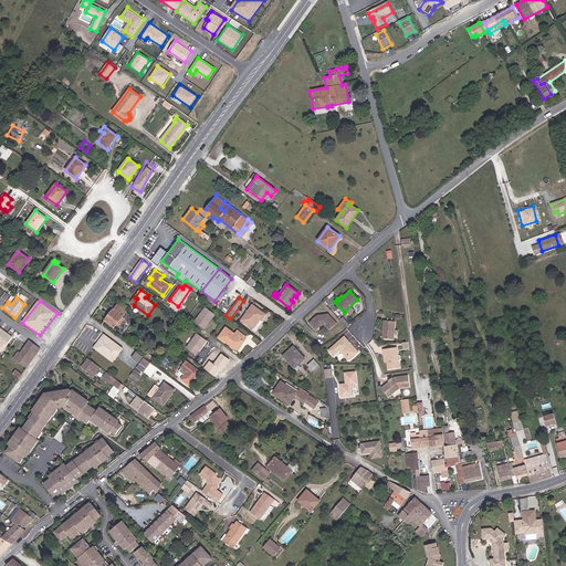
[(127,311),(118,304),(106,320),(115,326),(127,311)]
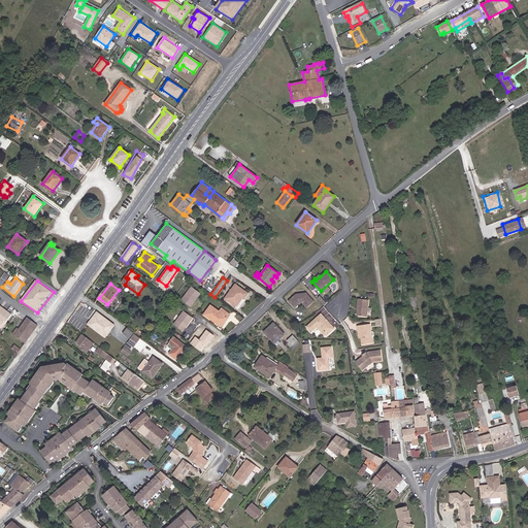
[(249,293),(235,284),(231,290),(230,289),(228,292),(230,292),(225,299),(236,306),(242,298),(243,299),(249,293)]
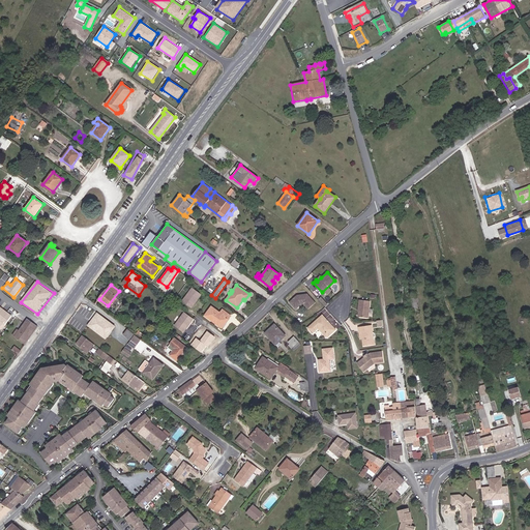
[(201,294),(193,288),(183,301),(190,307),(201,294)]
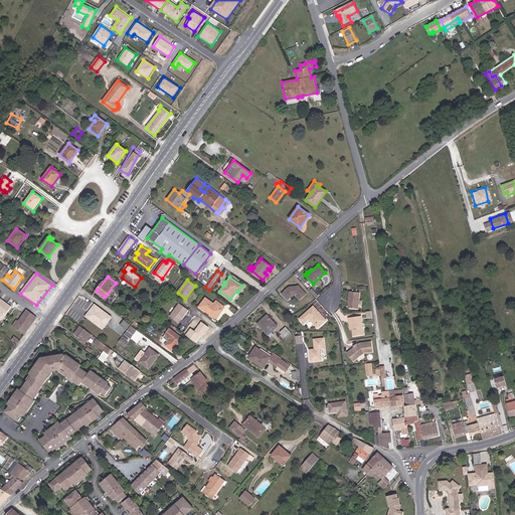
[(281,295),(286,299),(289,297),(295,296),(299,301),(306,294),(298,286),(289,288),(281,295)]
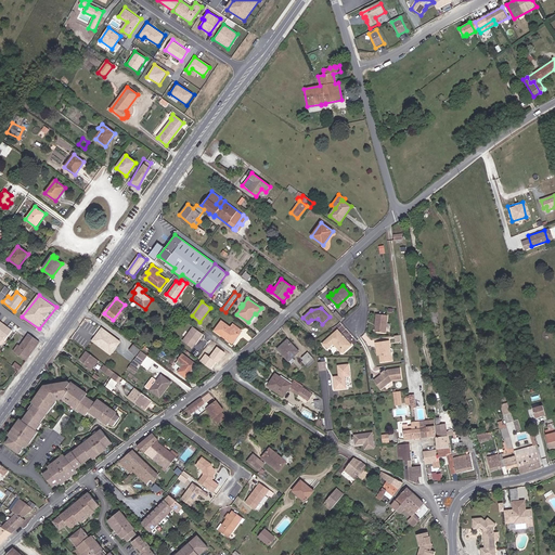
[(344,320),(336,311),(334,313),(341,321),(344,320)]
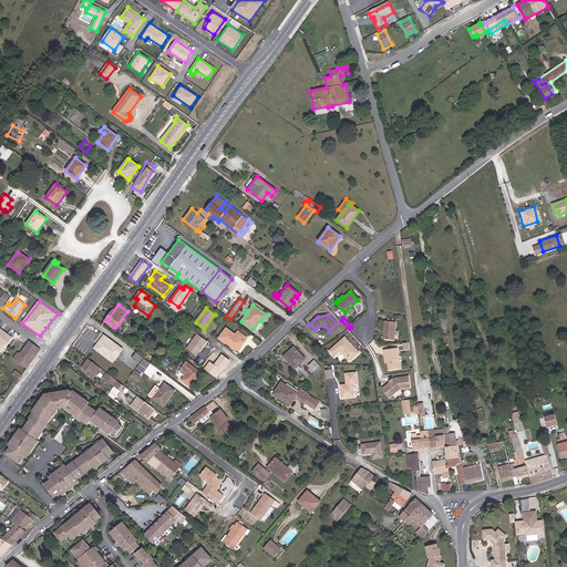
[(440,318),(440,329),(449,330),(449,318),(440,318)]
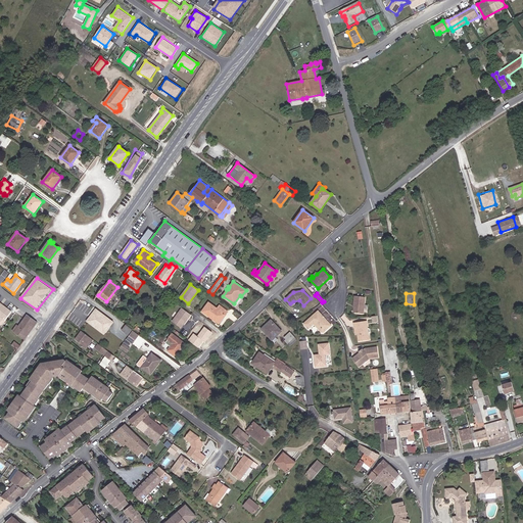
[(352,314),(363,314),(364,297),(353,296),(352,305),(354,305),(354,307),(353,307),(352,314)]
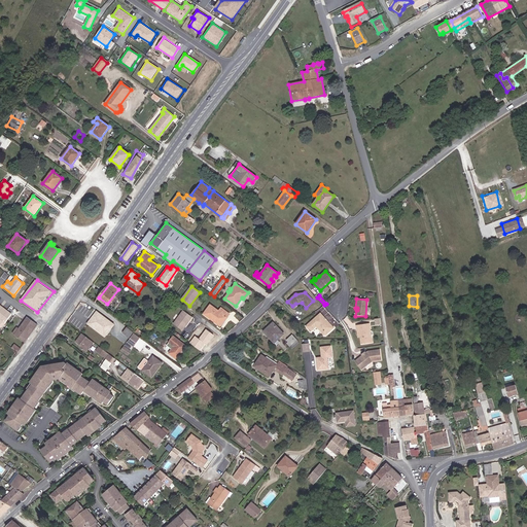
[(0,305),(0,320),(6,325),(13,314),(0,305)]
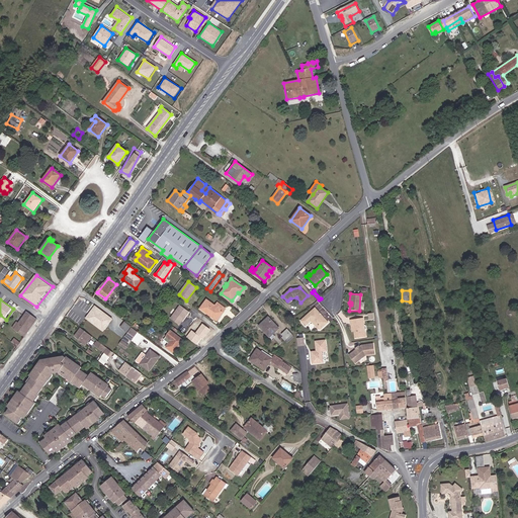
[(206,299),(199,309),(214,319),(218,314),(221,316),(226,309),(218,303),(216,306),(206,299)]
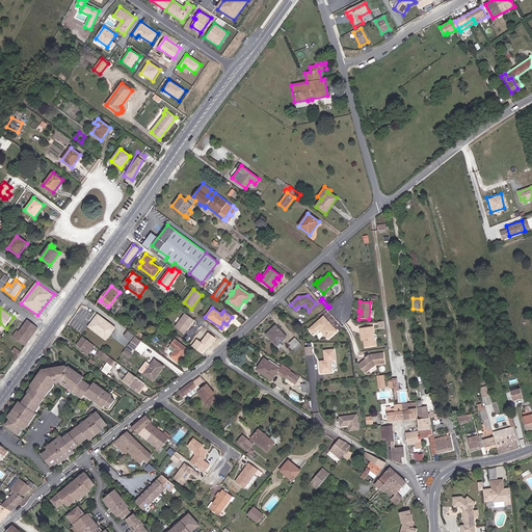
[(184,334),(194,320),(186,314),(176,327),(184,334)]
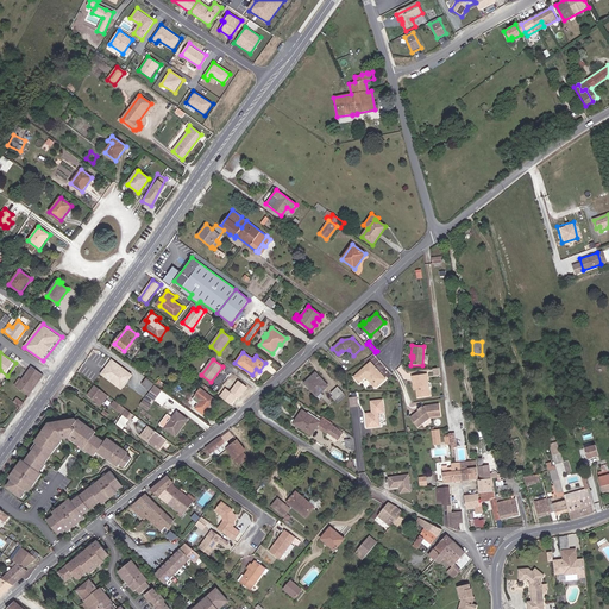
[(132,376),(114,362),(105,374),(123,389),(132,376)]
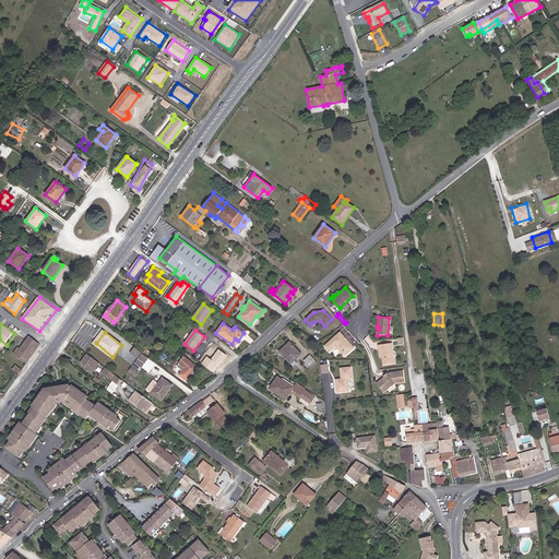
[(354,348),(340,332),(324,346),(333,356),(340,351),(344,356),(345,356),(354,348)]
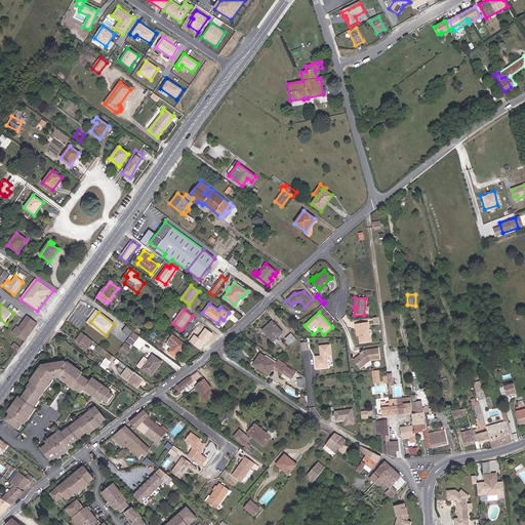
[(12,332),(25,341),(37,324),(27,316),(18,327),(16,325),(12,332)]
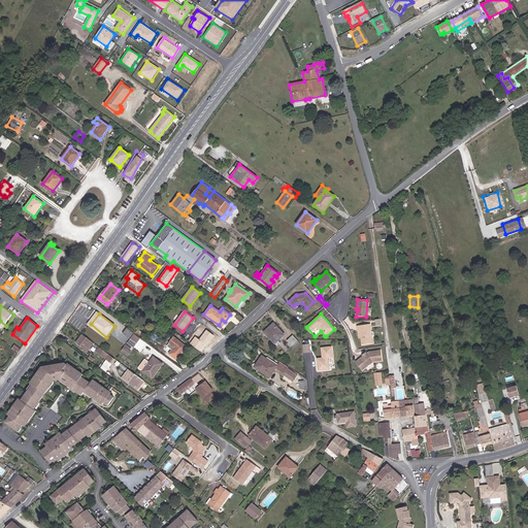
[(273,323),(268,328),(270,330),(266,334),(277,347),(281,342),(278,340),(285,334),(273,323)]
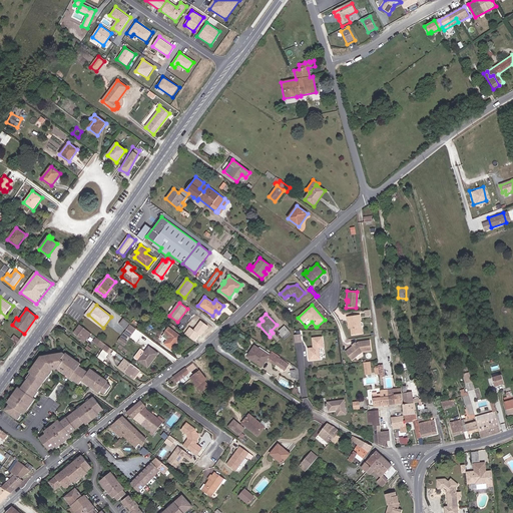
[(352,335),(362,334),(362,328),(361,328),(360,323),(361,322),(360,315),(347,317),(348,321),(350,321),(352,335)]
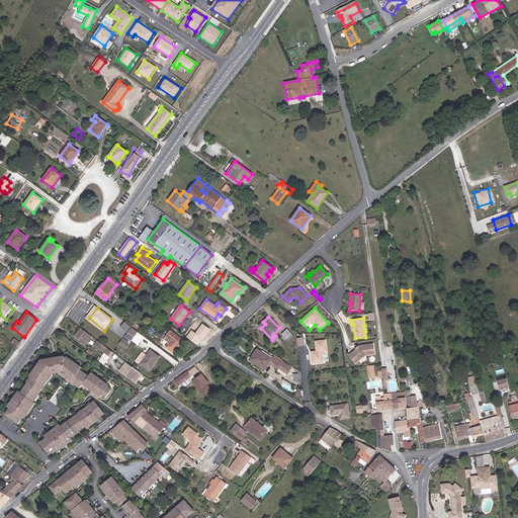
[(127,332),(132,326),(127,323),(123,330),(127,332)]
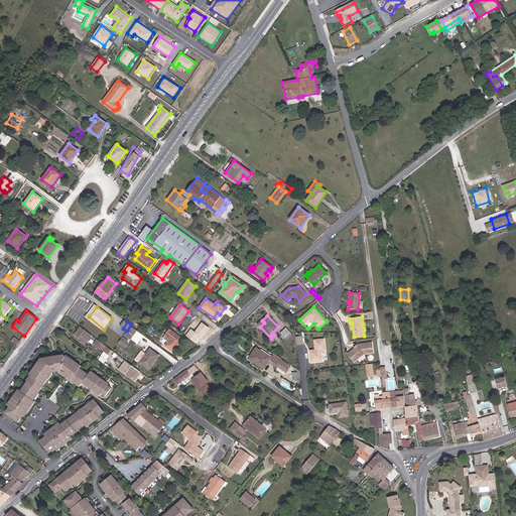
[(192,335),(194,336),(199,339),(201,337),(202,335),(204,337),(210,329),(202,323),(192,335)]
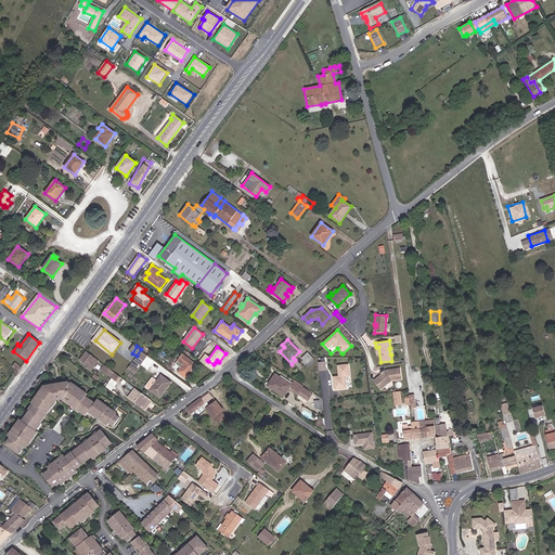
[(92,371),(100,360),(98,359),(87,350),(80,360),(87,364),(86,366),(92,371)]
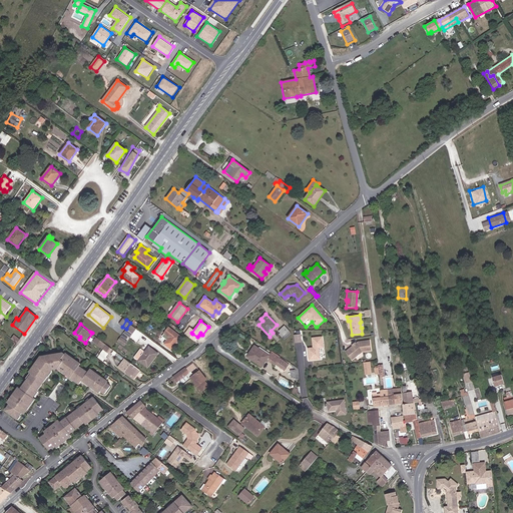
[(130,326),(124,334),(130,338),(136,330),(130,326)]
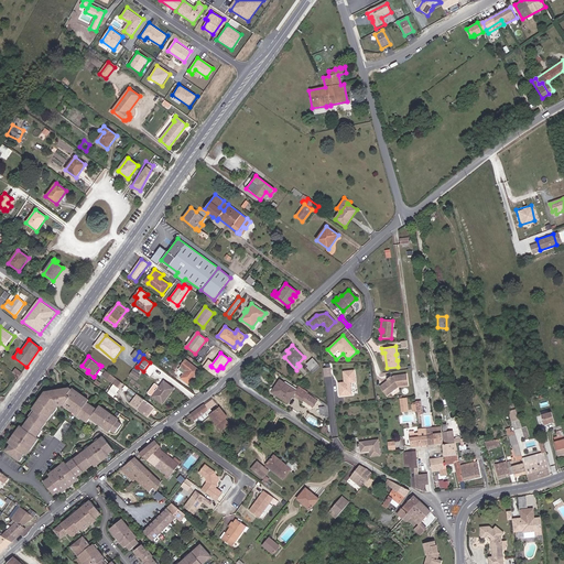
[(312,370),(317,365),(318,364),(313,358),(306,365),(308,367),(307,368),(310,371),(312,370)]
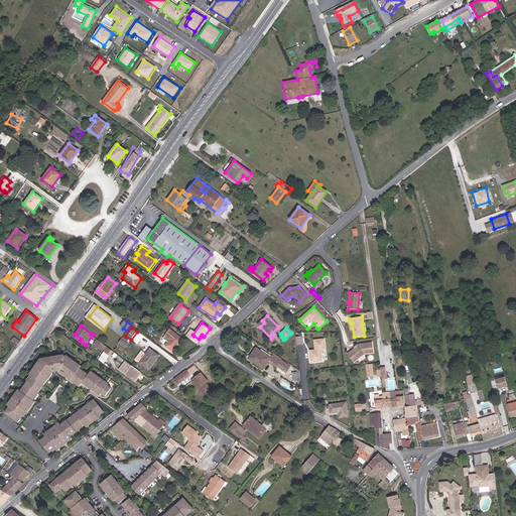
[(184,341),(170,330),(165,336),(171,340),(166,346),(173,352),(179,344),(181,346),(184,341)]
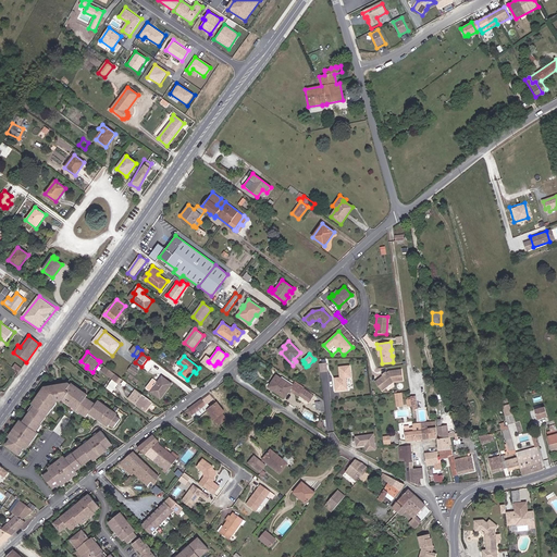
[(214,366),(209,362),(206,366),(212,371),(215,368),(214,366)]
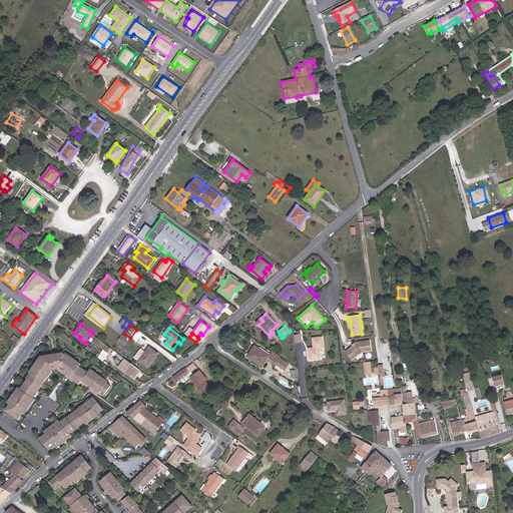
[(294,335),(295,343),(302,342),(301,334),(294,335)]
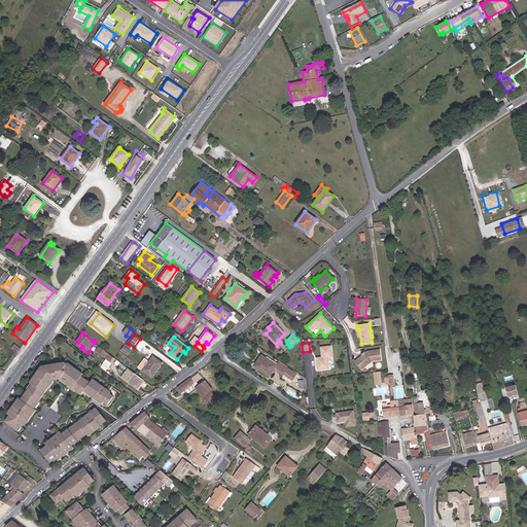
[(11,348),(18,353),(21,349),(14,344),(11,348)]
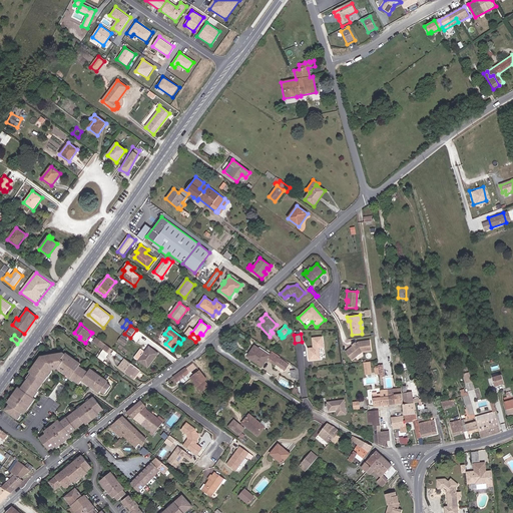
[(309,348),(310,360),(321,359),(320,349),(325,348),(324,336),(312,337),(313,347),(309,348)]
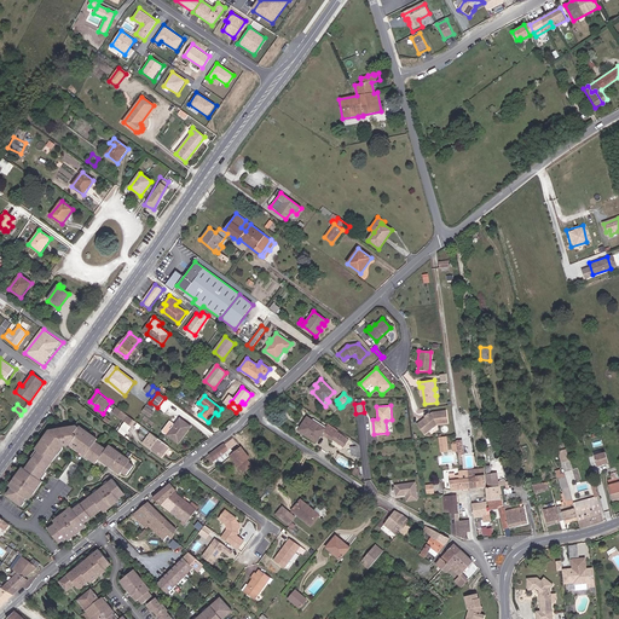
[(154,412),(145,406),(143,411),(150,417),(154,412)]
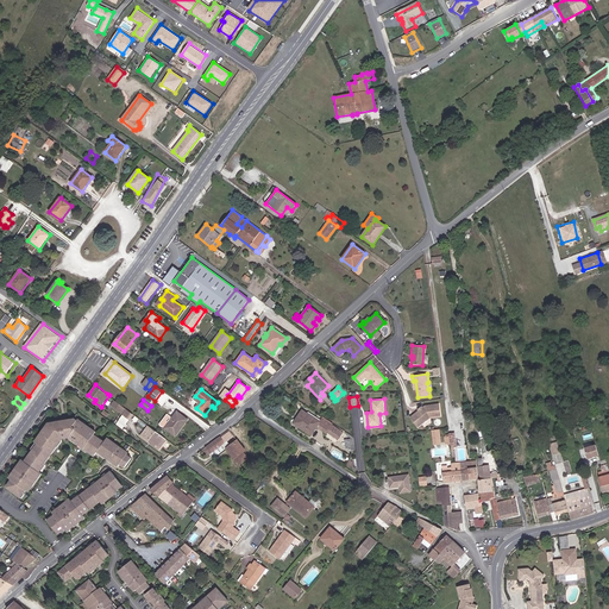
[(112,405),(121,413),(125,408),(115,401),(112,405)]
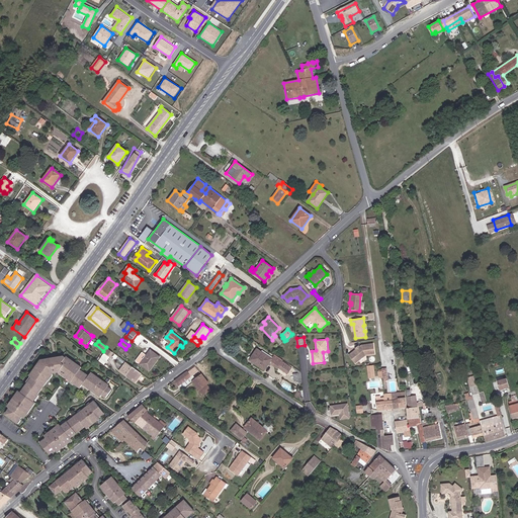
[(365,355),(374,354),(373,344),(361,345),(349,355),(355,363),(365,355)]
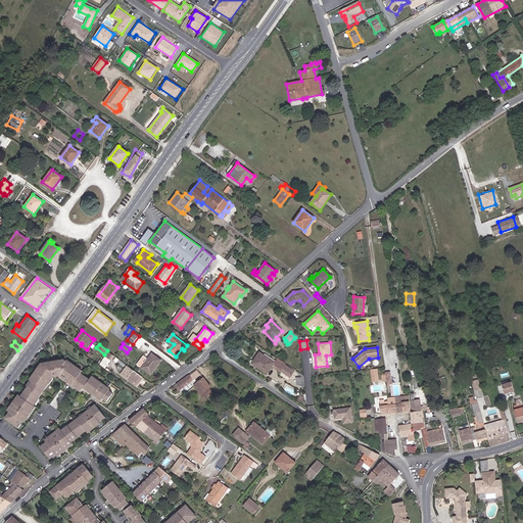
[(272,367),(275,363),(259,352),(252,364),(268,374),(272,367)]
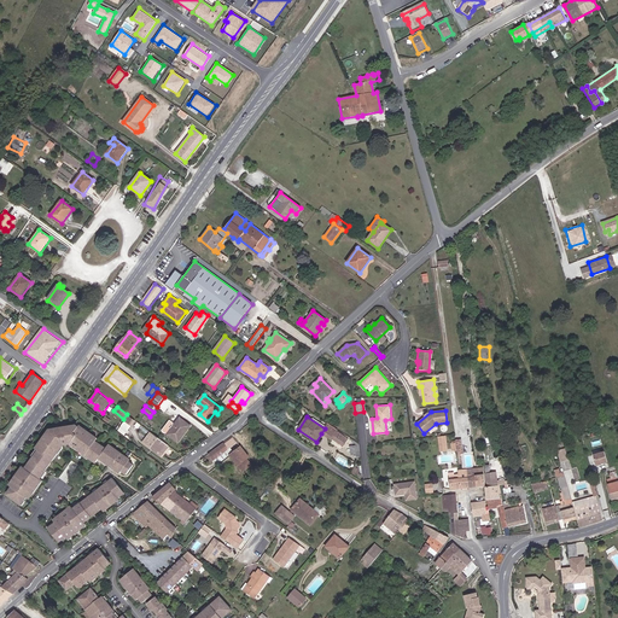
[(185,436),(191,426),(180,418),(175,425),(170,420),(163,431),(175,441),(181,433),(185,436)]
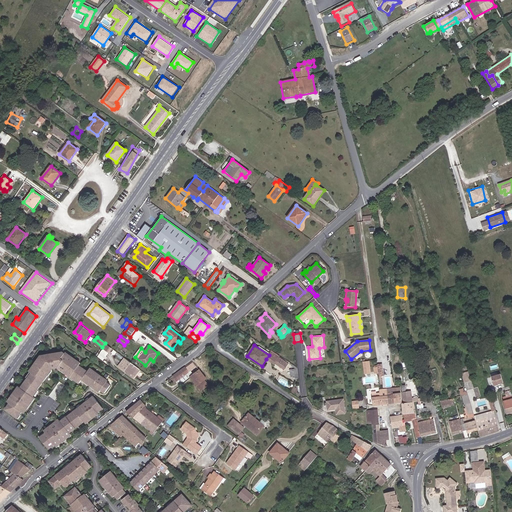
[(102,351),(98,357),(101,359),(103,361),(107,355),(102,351)]
